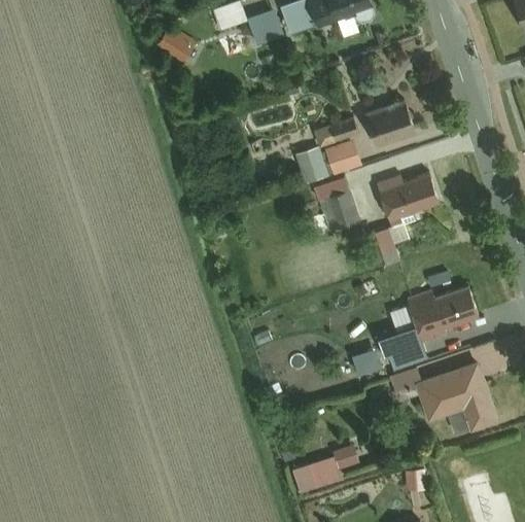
[(372,0),(299,0),(279,7),(289,37),(353,14),(355,21),(361,23),(373,19),(376,11),(372,0)]
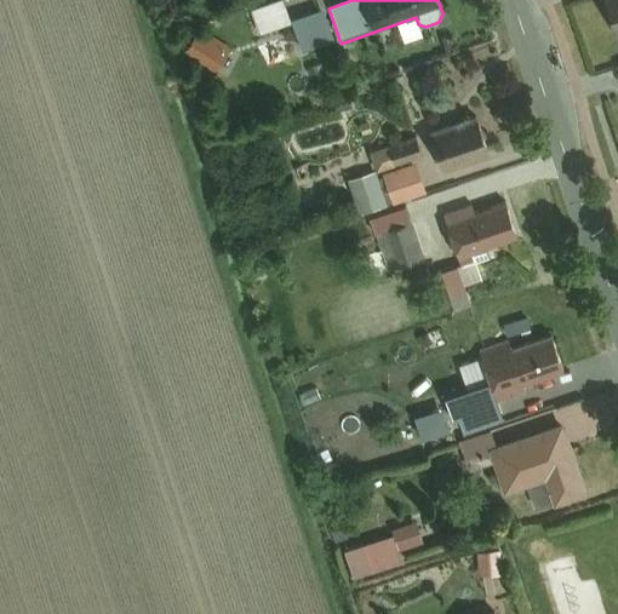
[(617,0),(605,0),(617,36),(617,0)]
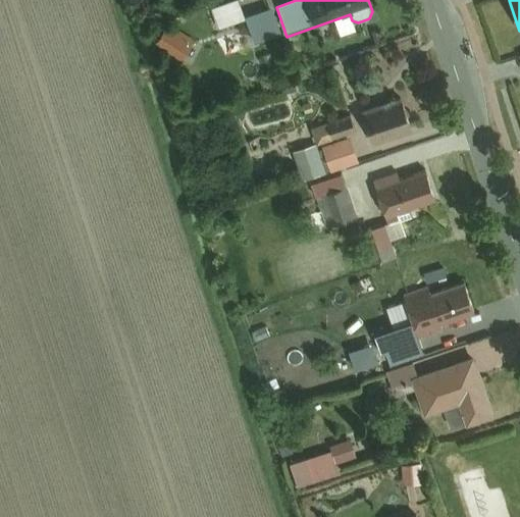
[(279,36),(270,8),(244,16),(253,45),(279,36)]
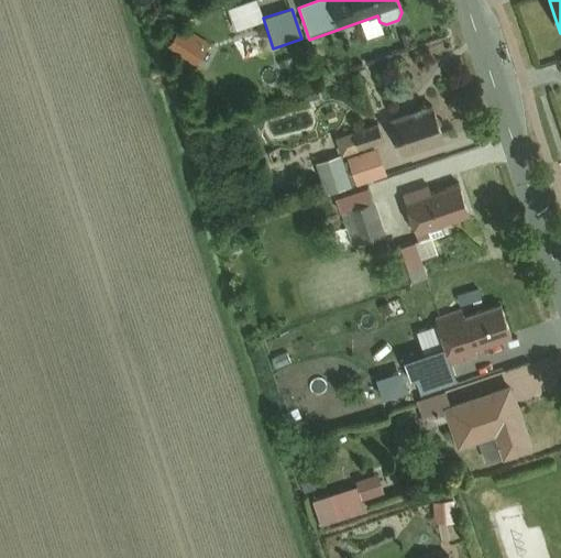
[(444,143),(433,112),(392,127),(402,157),(444,143)]
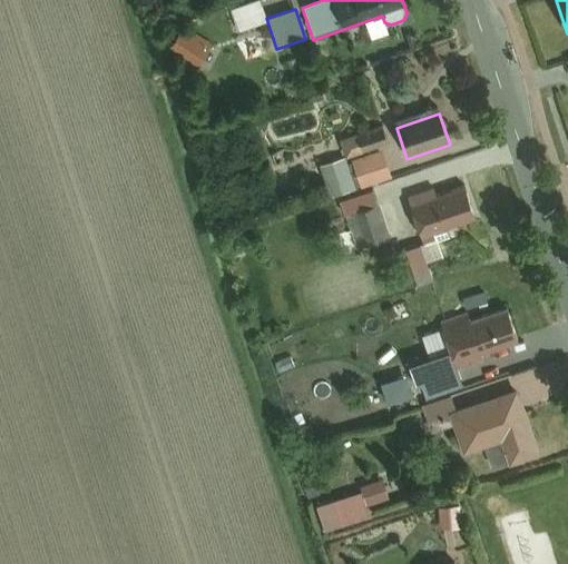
[(382,136),(334,141),(335,158),(383,151),(382,136)]
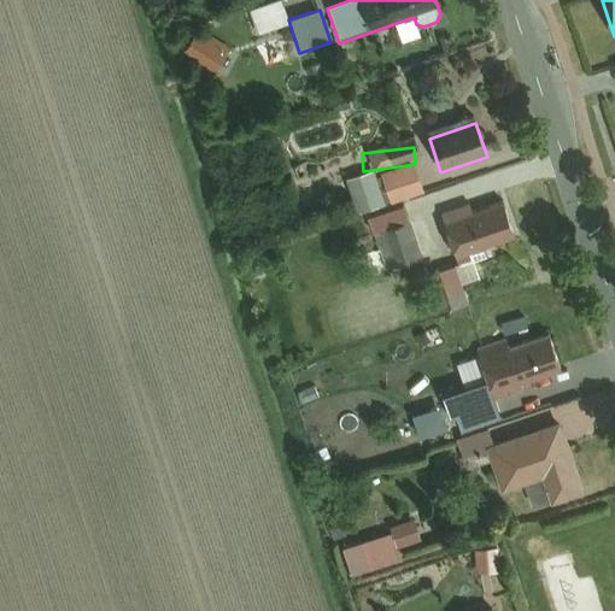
[(414,163),(381,174),(391,205),(425,194),(414,163)]
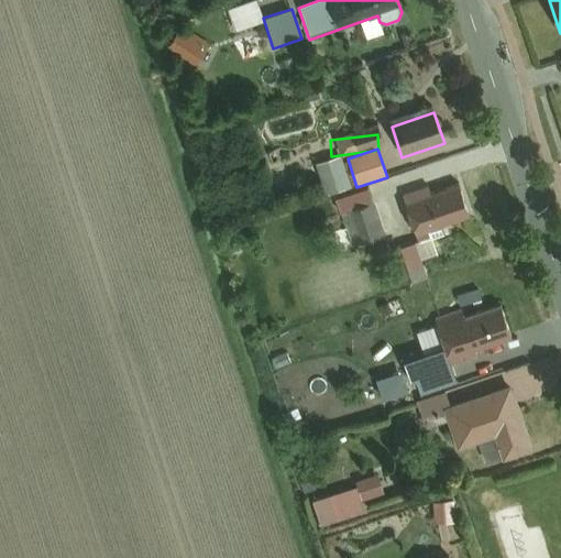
[(328,197),(351,189),(340,156),(317,165),(328,197)]
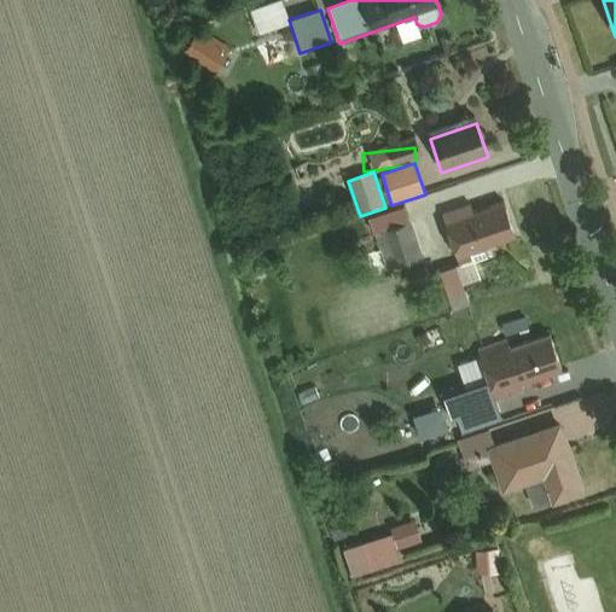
[(472,213),(469,205),(439,217),(460,270),(489,260),(486,249),(517,237),(503,202),(472,213)]
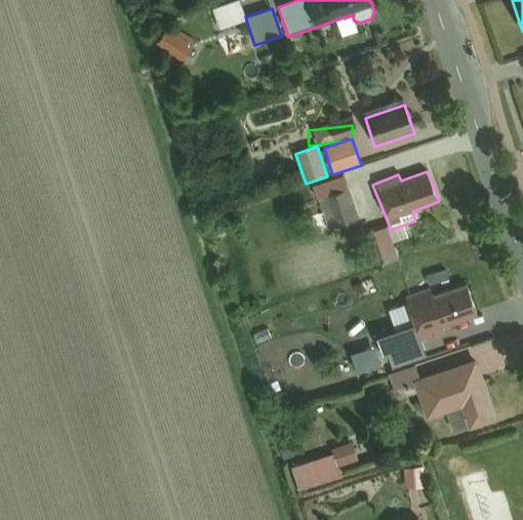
[(311,217),(316,236),(360,225),(351,190),(317,199),(321,214),(311,217)]
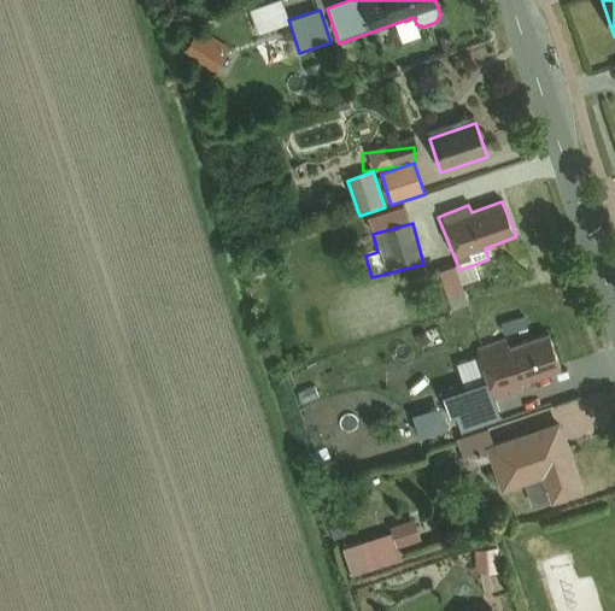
[(507,338),(476,348),(496,400),(523,391),(520,382),(563,366),(550,332),(510,347),(507,338)]
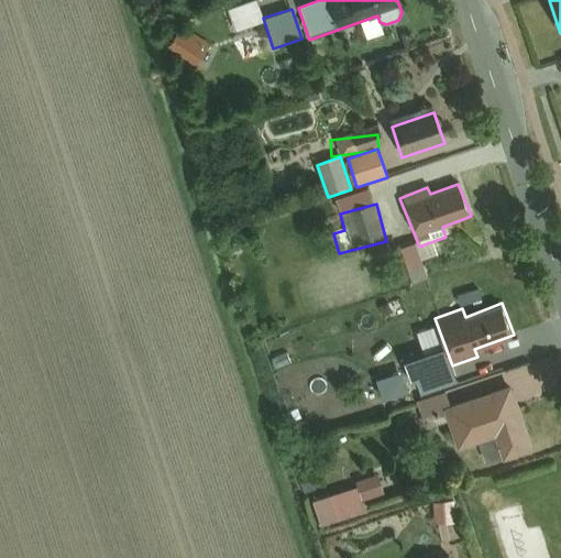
[(535,449),(512,382),(441,406),(457,450),(496,436),(505,459),(535,449)]
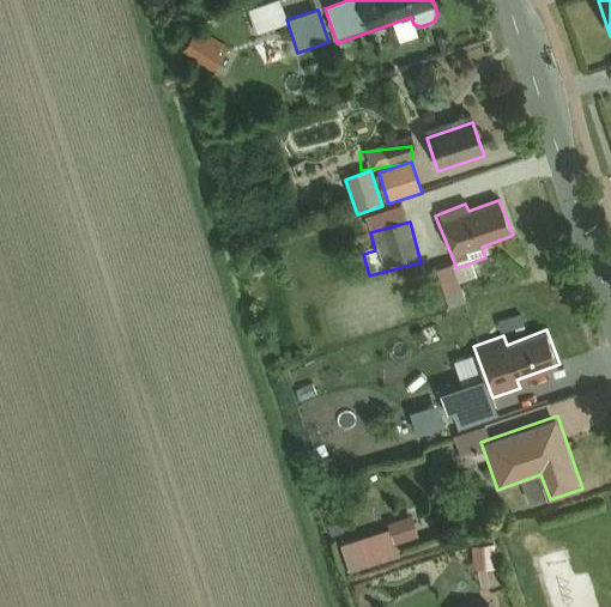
[(348,574),(400,557),(397,545),(418,538),(412,519),(338,542),(348,574)]
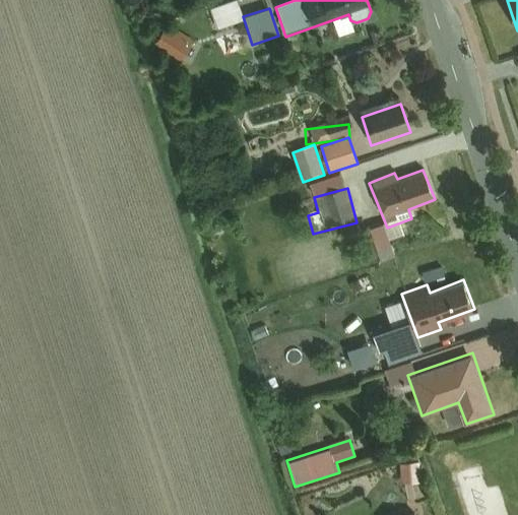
[(400,463),(401,486),(421,485),(419,463),(400,463)]
